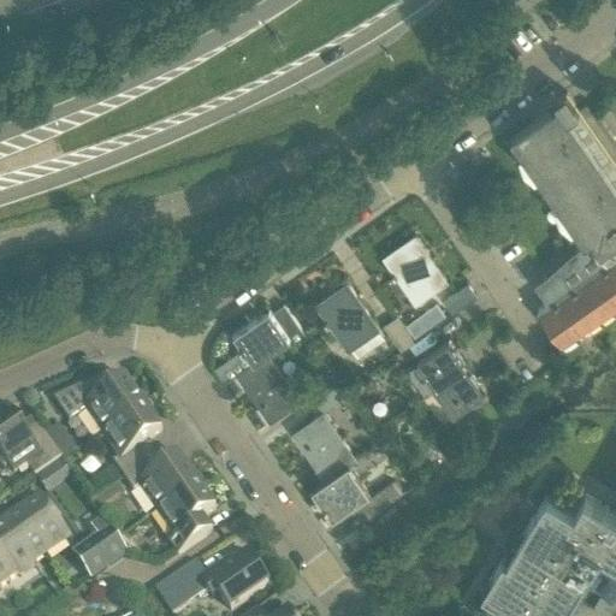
[(615,140),(590,102),(579,110),(567,92),(556,100),(558,104),(511,136),(585,242),(572,250),(544,274),(535,282),(549,301),(538,308),(572,356),(585,347),(576,335),(603,315),(615,333),(615,315),(611,309),(615,306),(615,140)]
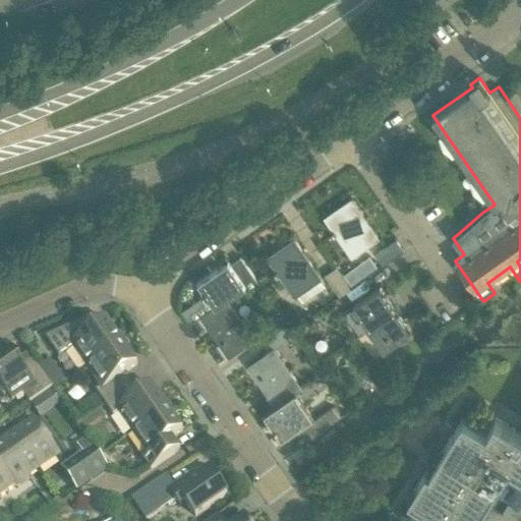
[(351,257),(379,239),(351,198),(324,218),(351,257)]
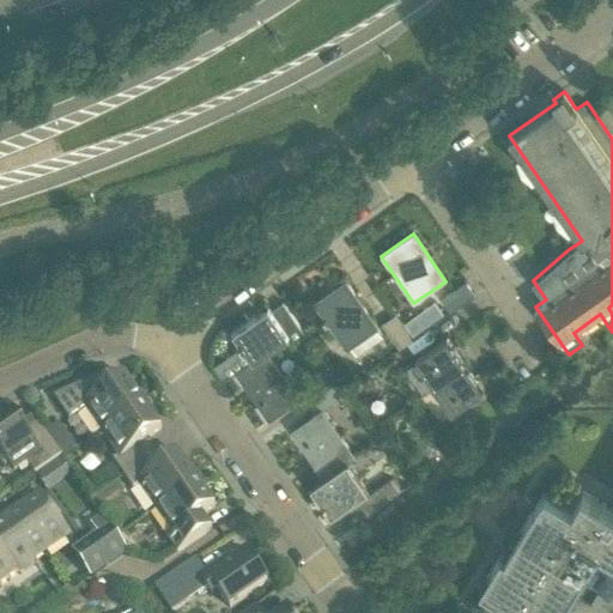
[(346,280),(314,303),(346,350),(350,347),(377,329),(378,328),(346,280)]
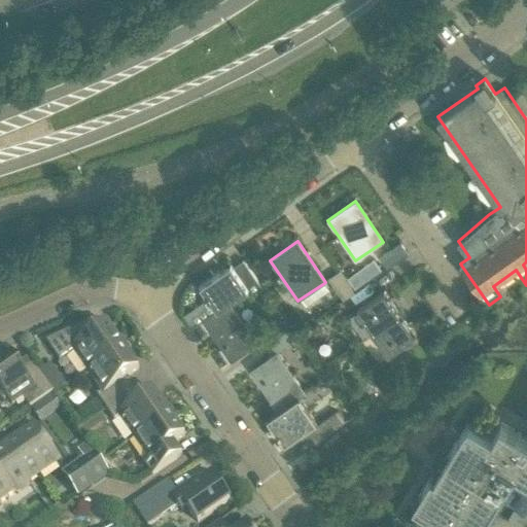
[(387,269),(409,254),(400,243),(380,257),(387,269)]
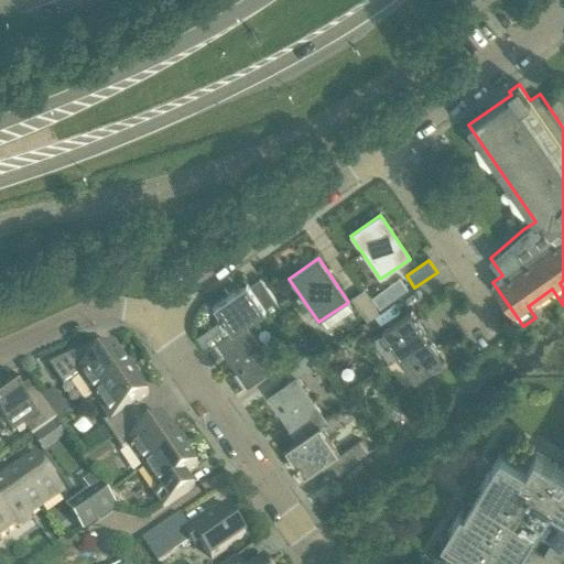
[(281,310),(260,279),(250,286),(247,282),(215,305),(232,332),(245,323),(246,324),(264,311),(270,317),(281,310)]
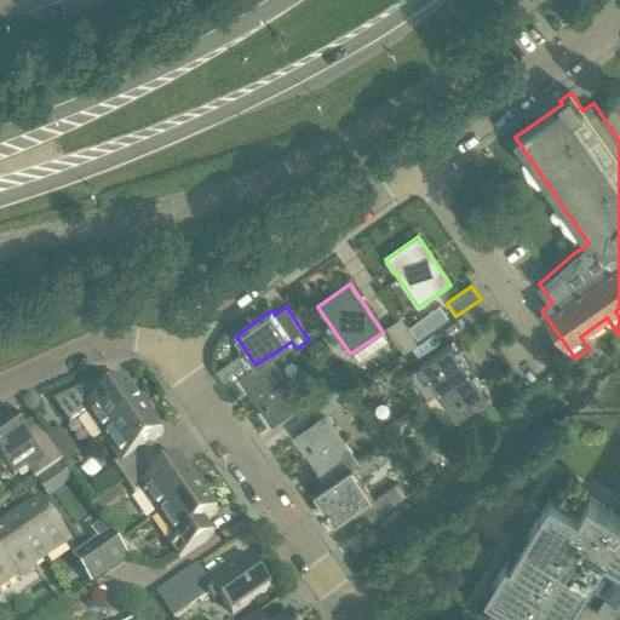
[(405,354),(418,345),(400,319),(386,328),(405,354)]
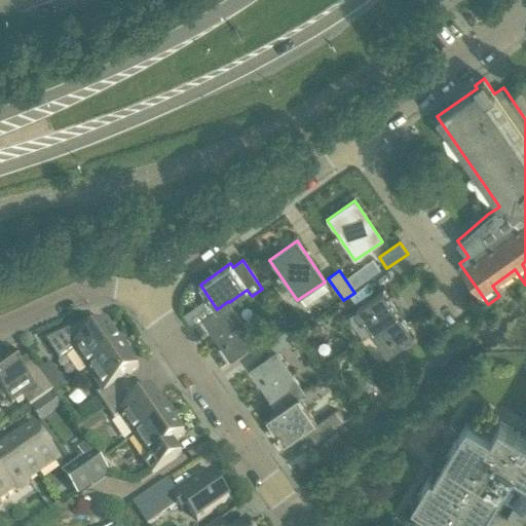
[(372,332),(400,311),(384,289),(357,309),(372,332)]
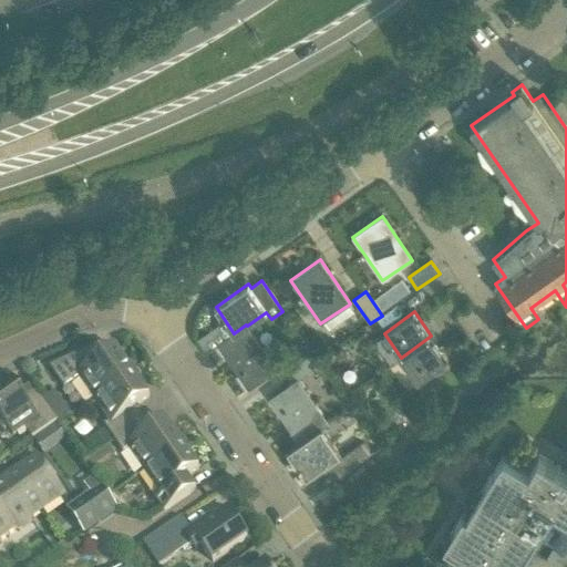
[(277,370),(247,326),(246,325),(234,333),(217,344),(225,357),(232,352),(235,358),(233,359),(241,371),(237,374),(248,390),(277,370)]
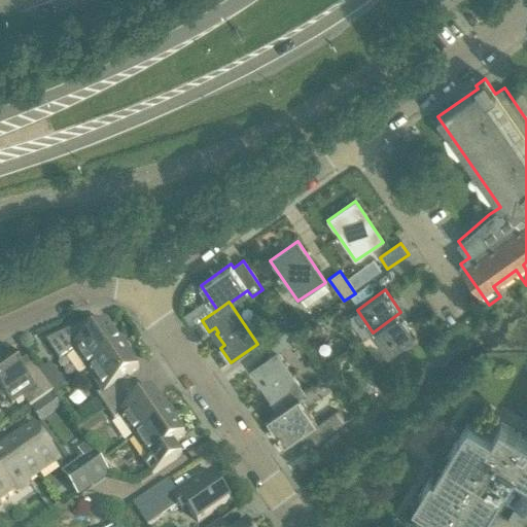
[(388,354),(416,335),(400,312),(373,332),(388,354)]
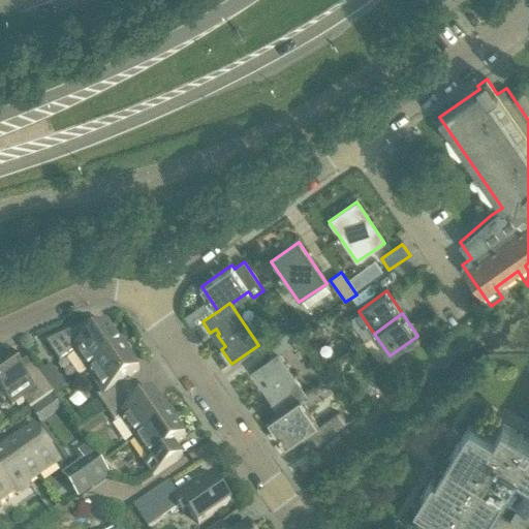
[(271,345),(291,331),(285,320),(263,336),(271,345)]
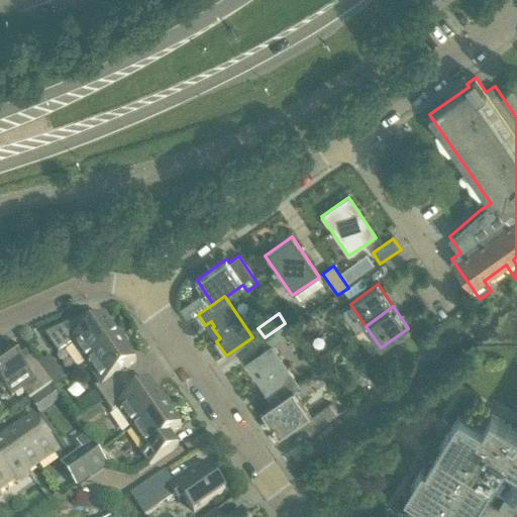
[(117,332),(114,330),(112,330),(105,319),(89,330),(82,320),(45,336),(59,355),(72,346),(86,366),(124,339),(122,336),(119,333),(117,332)]
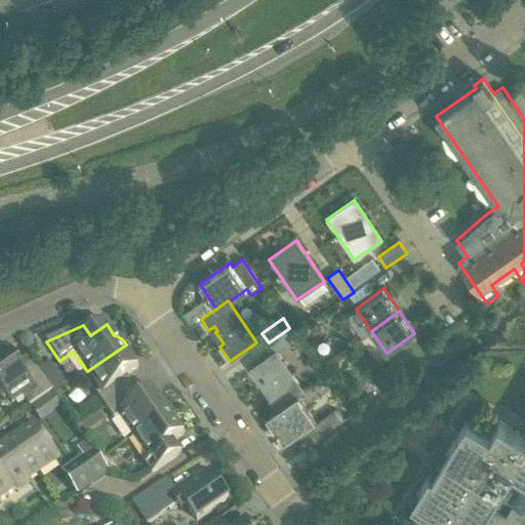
[(305,392),(277,352),(296,337),(289,328),(269,342),(275,352),(249,369),(258,382),(261,380),(270,392),(272,391),(275,396),(270,399),(277,410),(278,411),(298,397),(305,392)]
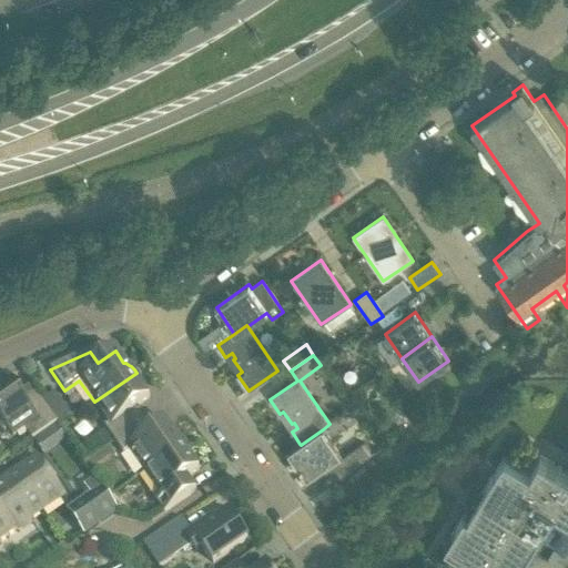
[(113,442),(140,423),(132,412),(150,401),(141,388),(142,386),(141,383),(141,379),(139,376),(137,373),(94,402),(110,424),(104,428),(113,442)]
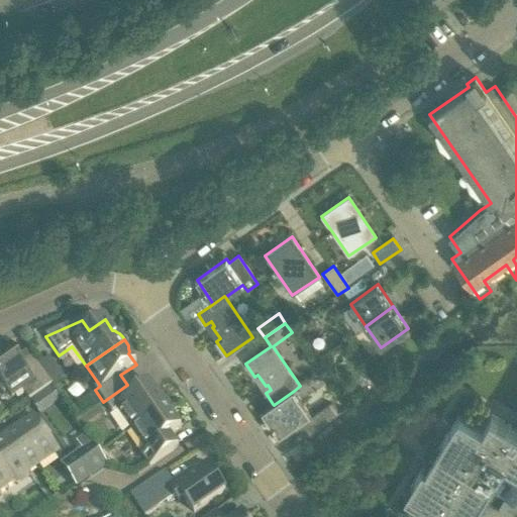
[(21,365),(11,349),(6,353),(0,356),(0,382),(11,399),(22,392),(29,401),(53,386),(32,356),(21,365)]
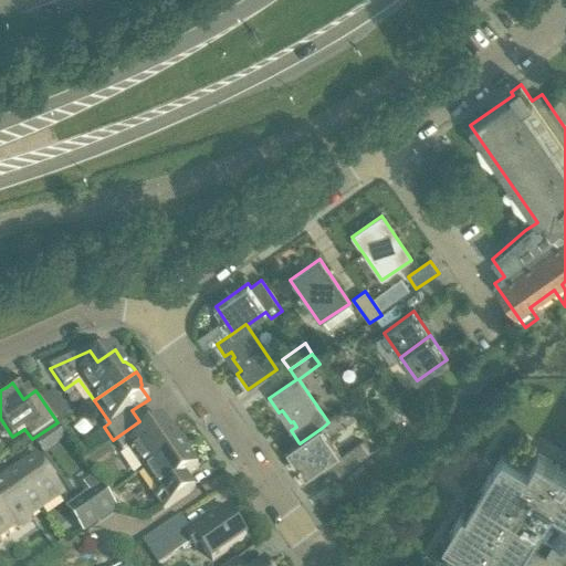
[(66,409),(54,417),(58,422),(59,423),(71,415),(66,409)]
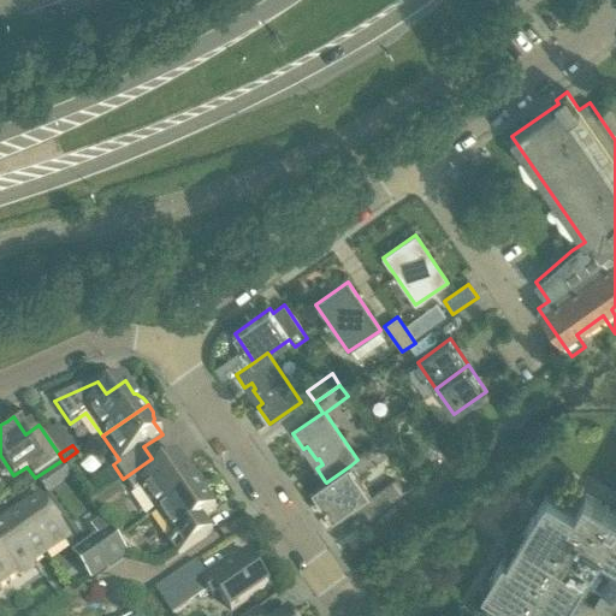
[(190,471),(188,471),(179,458),(160,471),(152,458),(123,479),(134,493),(140,490),(157,514),(202,481),(200,478),(196,475),(194,473),(190,471)]
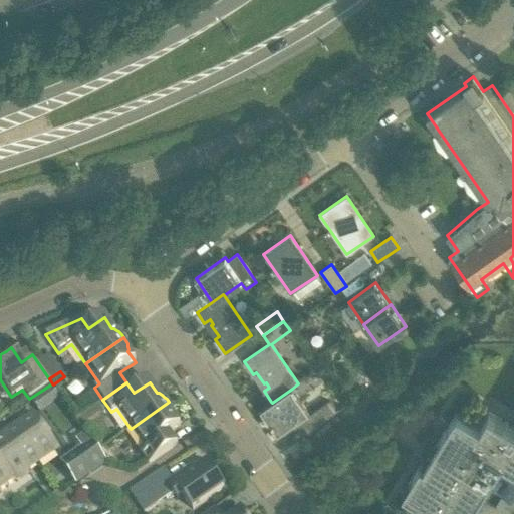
[(310,414),(292,389),(272,403),(271,402),(261,408),(278,432),(291,424),(294,429),(302,424),(308,431),(334,413),(327,402),(310,414)]
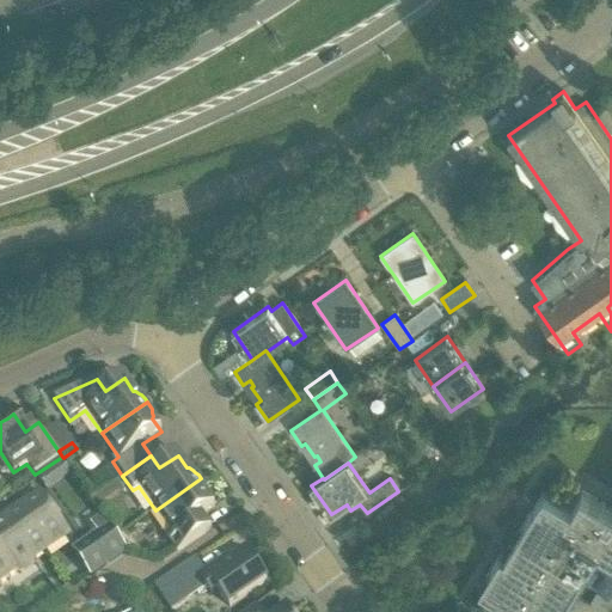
[(177,555),(206,534),(196,521),(215,508),(206,496),(207,494),(206,489),(204,485),(203,483),(201,478),(155,510),(172,534),(166,538),(177,555)]
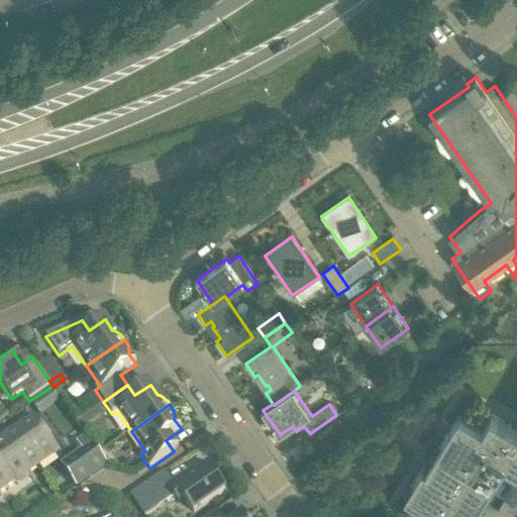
[(516,428),(492,413),(484,427),(459,412),(426,466),(423,463),(406,493),(420,501),(417,505),(416,504),(410,505),(407,509),(408,512),(410,515),(413,516),(437,516),(439,514),(443,516),(471,516),(489,488),(501,495),(516,505),(516,428)]
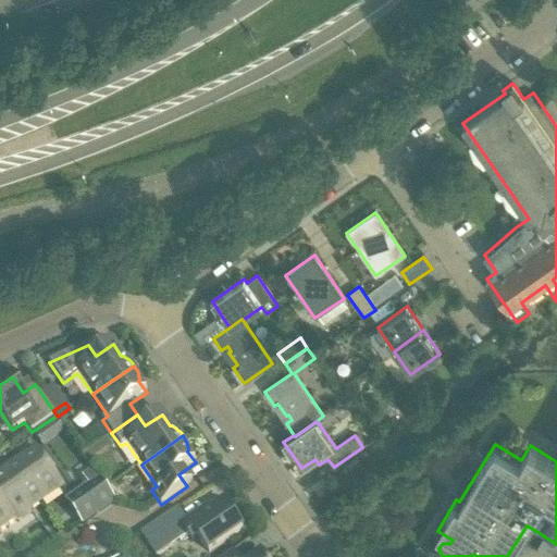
[(0,531),(62,489),(36,450),(0,474),(0,531)]
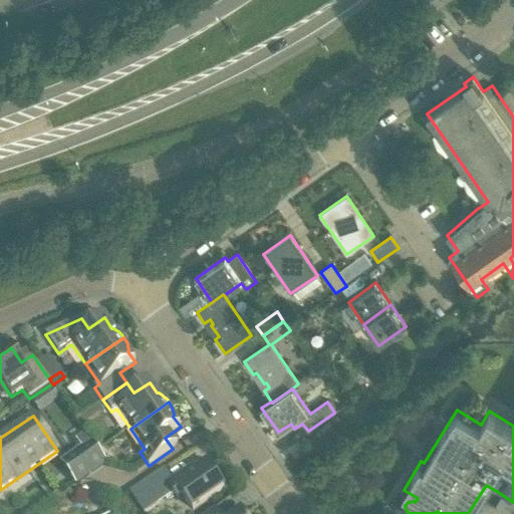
[(77,485),(107,464),(86,435),(76,442),(81,450),(62,464),(77,485)]
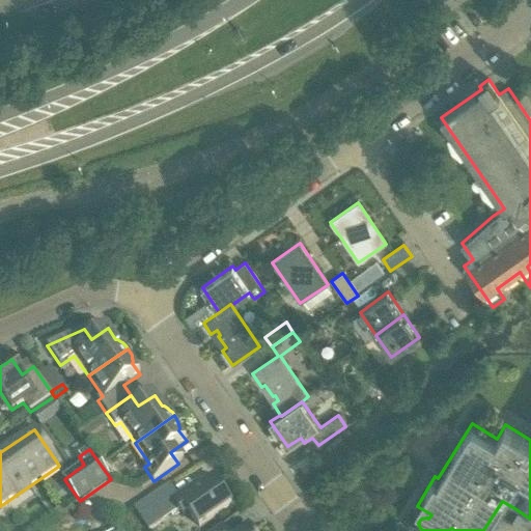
[(231,505),(213,478),(187,496),(185,494),(178,498),(169,485),(134,509),(147,530),(150,530),(180,511),(184,516),(189,513),(198,527),(231,505)]
